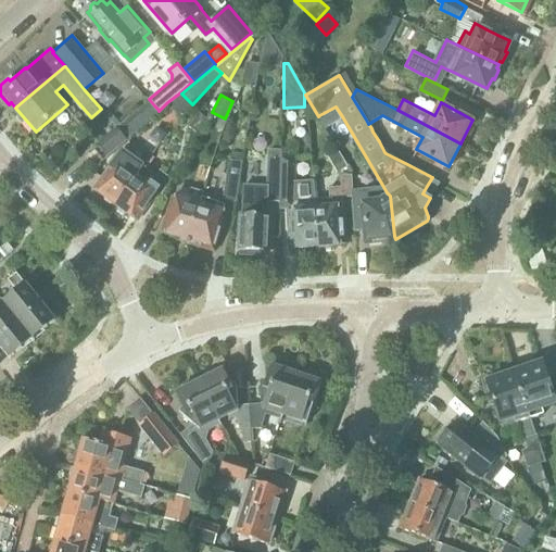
[(336,107),(319,115),(326,125),(342,116),(336,107)]
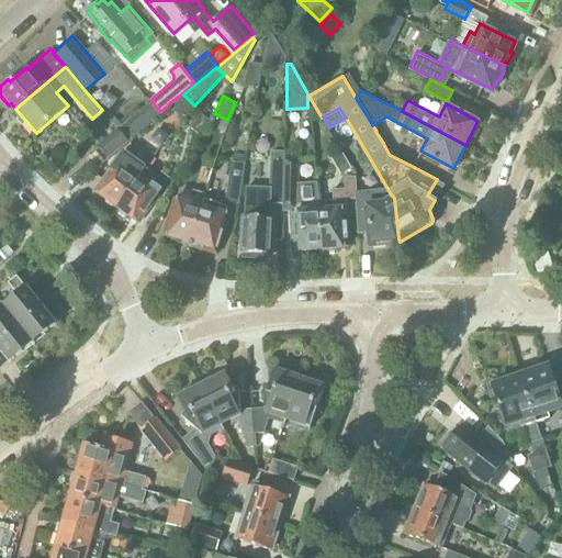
[(210,118),(199,109),(188,123),(200,132),(210,118)]
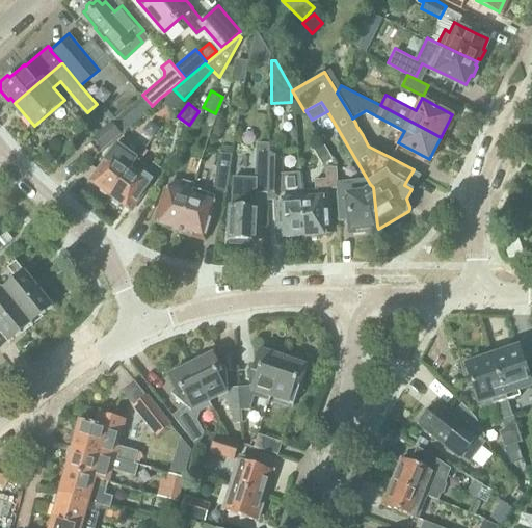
[(111,121),(94,136),(103,147),(121,132),(111,121)]
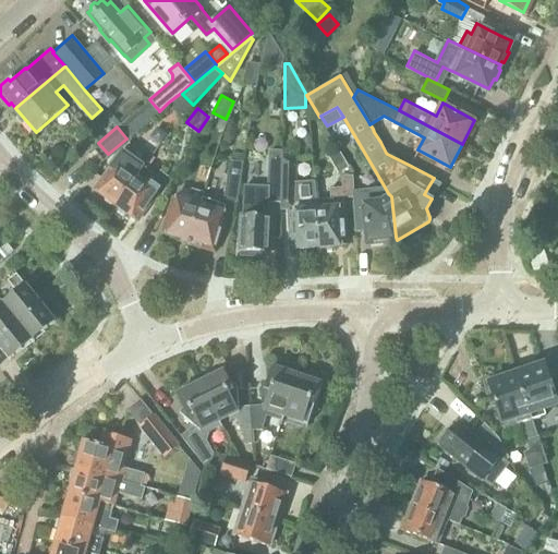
[(108,166),(111,168),(97,189),(117,203),(137,175),(145,165),(145,164),(122,146),(108,166)]
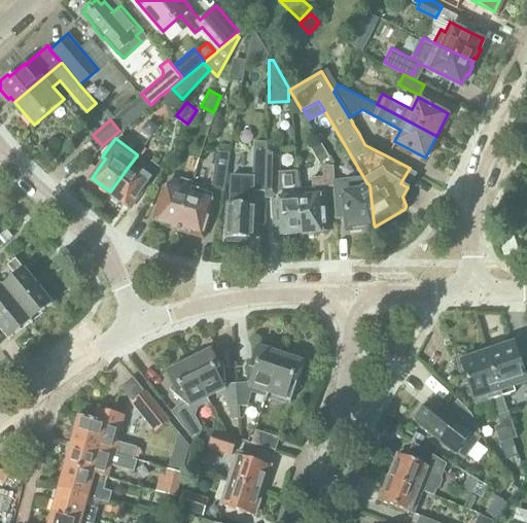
[(267,139),(254,139),(253,174),(231,173),(227,235),(253,236),(255,199),(253,199),(253,189),(265,189),(266,150),(266,145),(267,139)]
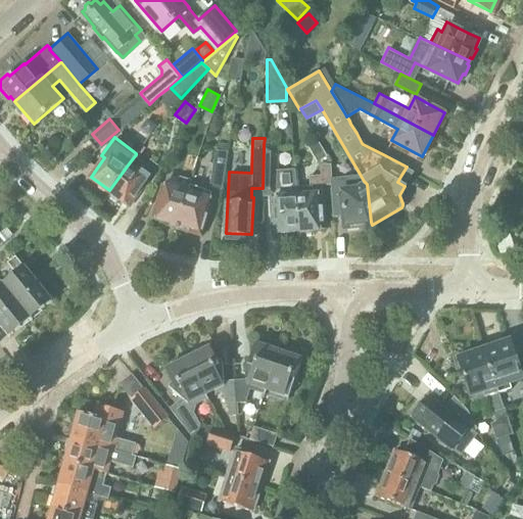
[(317,159),(327,153),(318,139),(308,145),(317,159)]
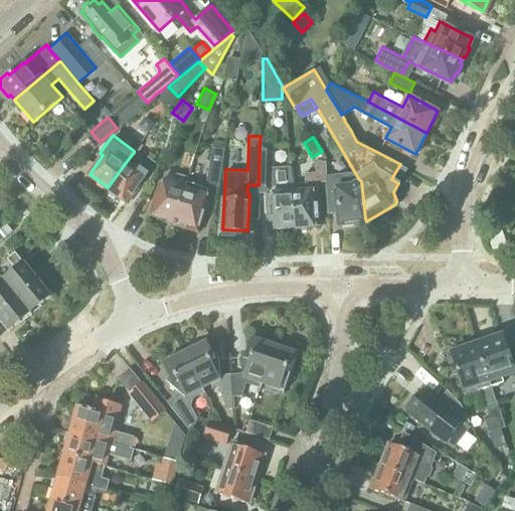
[(267,191),(267,201),(269,221),(277,220),(277,227),(295,226),(292,190),(294,190),(293,182),(292,165),(274,166),(275,143),(260,142),(260,147),(259,185),(259,192),(267,191)]
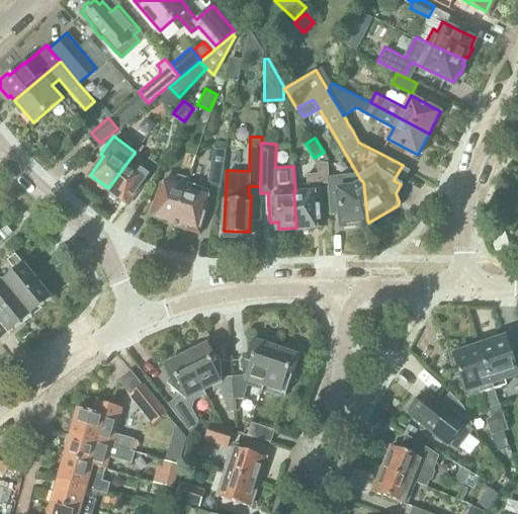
[(212,146),(208,184),(221,185),(225,148),(212,146)]
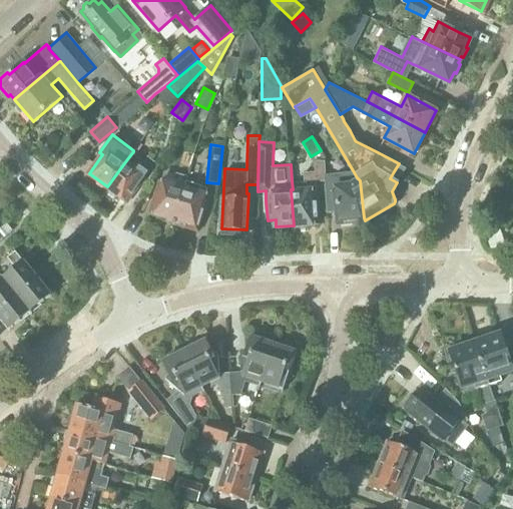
[(127,200),(148,172),(152,165),(133,151),(126,160),(107,186),(127,200)]
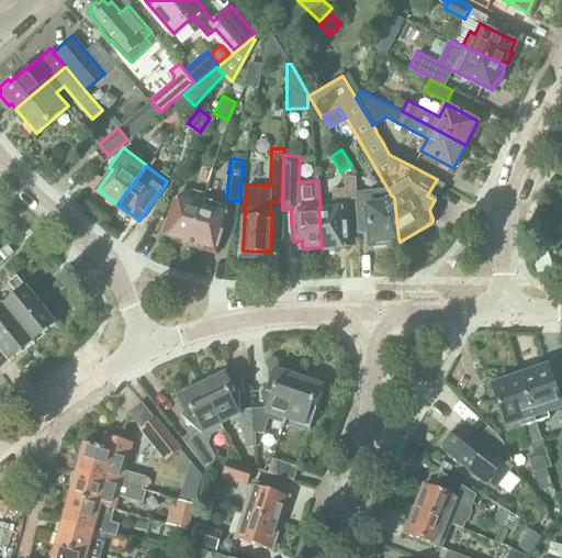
[(357,198),(355,175),(345,176),(345,188),(334,189),(334,198),(319,199),(321,208),(318,208),(322,247),(348,245),(345,199),(357,198)]
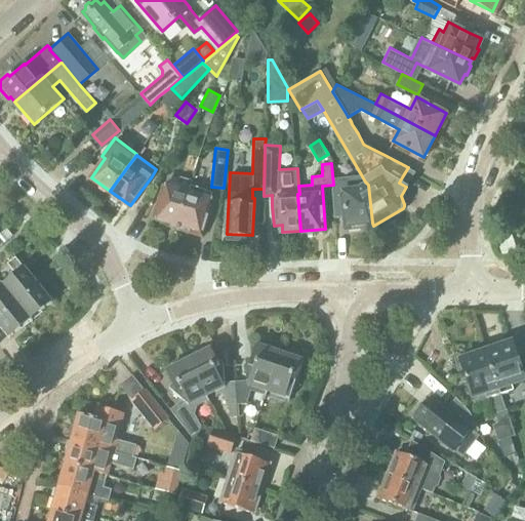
[(368,185),(365,182),(361,174),(353,175),(353,176),(350,177),(351,191),(333,192),(334,210),(345,209),(347,227),(373,226),(372,223),(368,185)]
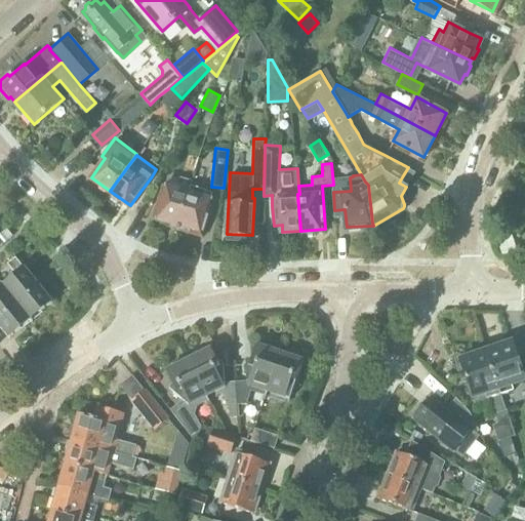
[(179,176),(178,184),(176,188),(163,185),(155,217),(179,224),(191,185),(190,185),(192,179),(179,176)]
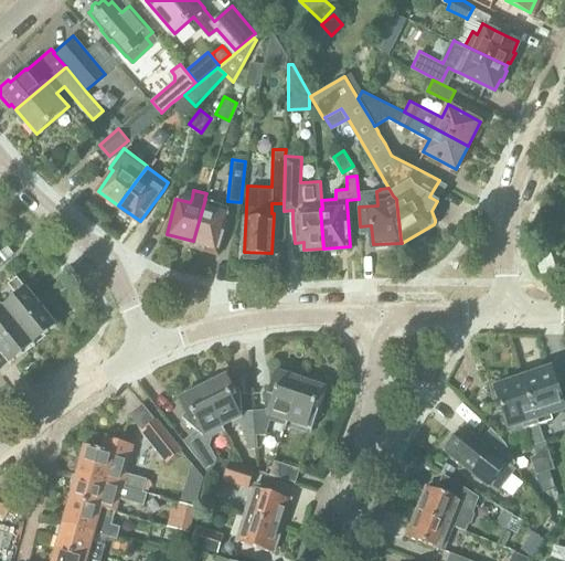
[(205,199),(193,241),(193,244),(219,251),(230,214),(227,213),(228,207),(219,204),(220,203),(205,199)]
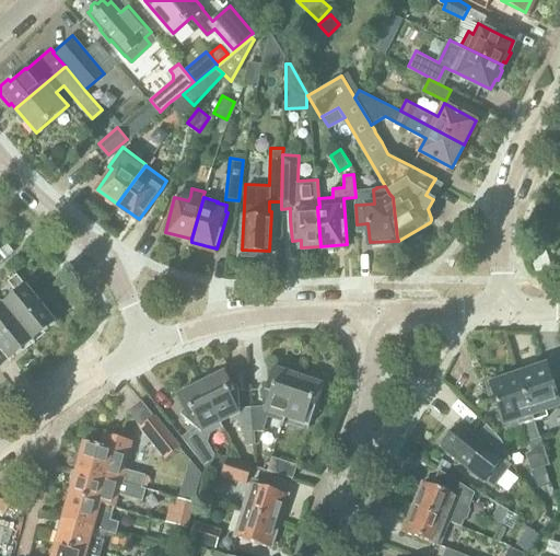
[(18,292),(3,303),(34,342),(57,323),(18,274),(9,281),(18,292)]
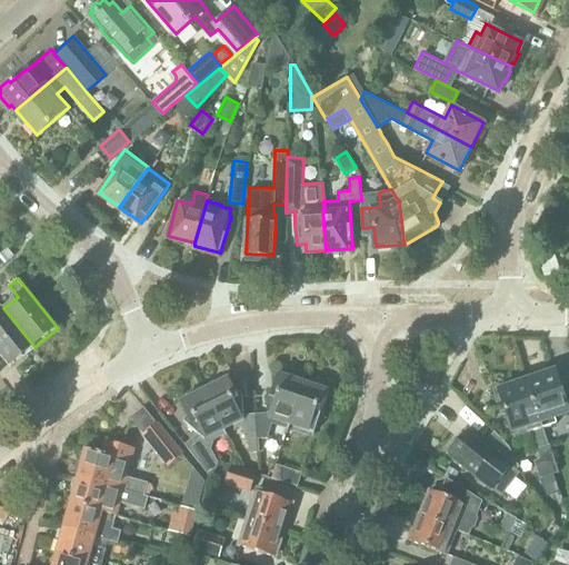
[(0,350),(11,365),(35,347),(3,308),(0,310),(0,350)]
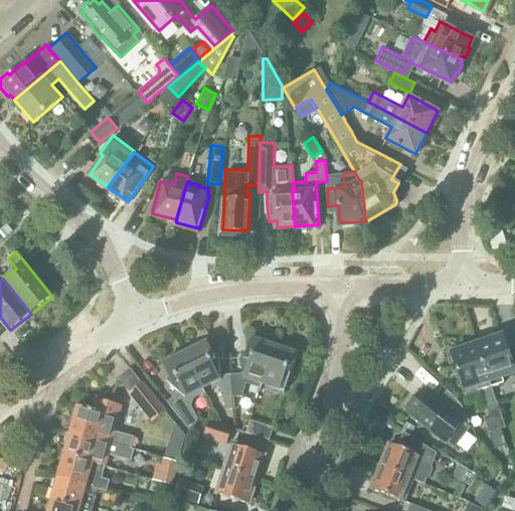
[(477,339),(493,384),(504,381),(502,375),(514,370),(514,343),(507,347),(502,334),(494,337),(493,334),(477,339)]
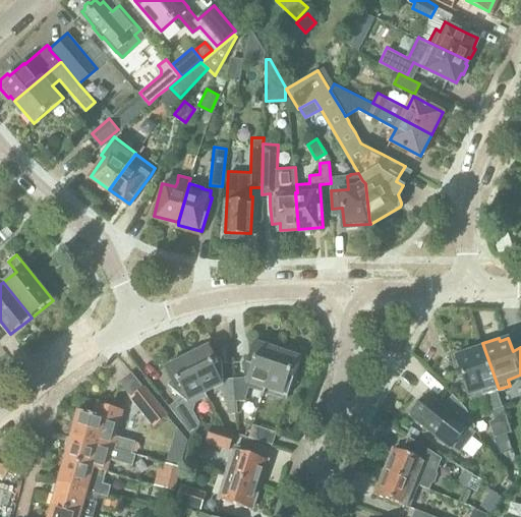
[(267,387),(281,344),(265,339),(264,343),(255,340),(250,354),(251,360),(245,361),(246,376),(235,377),(238,411),(246,410),(245,399),(251,382),(267,387)]
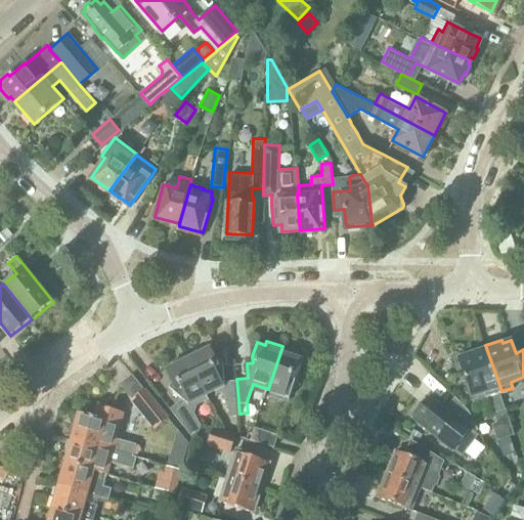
[(200,346),(187,353),(209,396),(223,390),(229,402),(230,414),(239,414),(236,379),(225,379),(224,364),(218,364),(218,359),(211,345),(202,349),(200,346)]
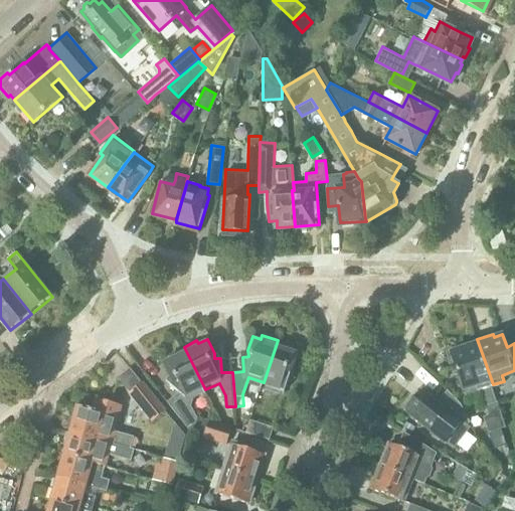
[(467,399),(480,394),(484,407),(486,406),(489,414),(484,416),(489,433),(506,427),(497,401),(491,385),(493,384),(477,339),(458,346),(459,348),(451,351),(463,388),(467,399)]
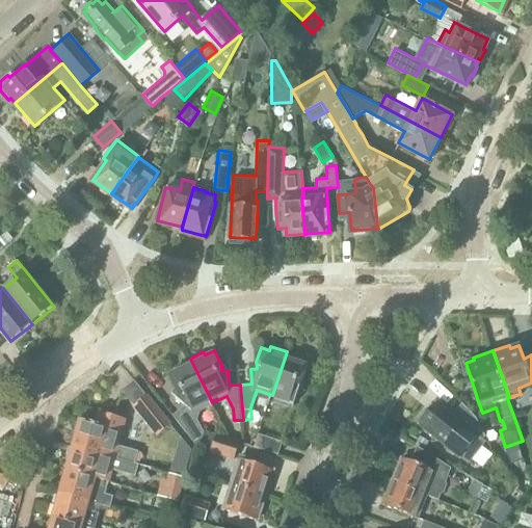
[(287,351),(272,395),(295,403),(298,393),(302,391),(301,386),(309,363),(299,360),(301,357),(287,351)]
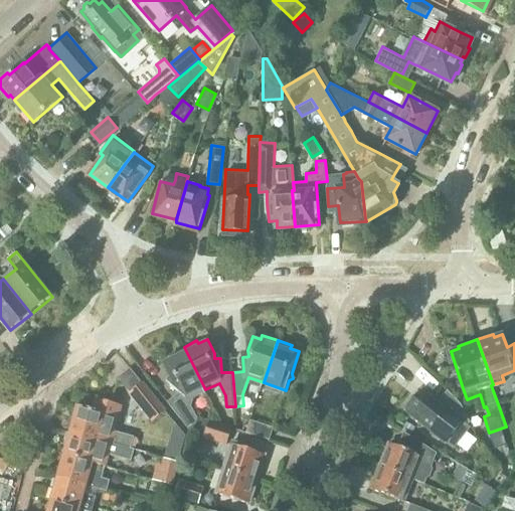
[(205,389),(184,347),(170,354),(172,357),(164,361),(171,374),(176,379),(171,383),(179,389),(167,399),(192,432),(197,416),(190,403),(194,395),(205,389)]
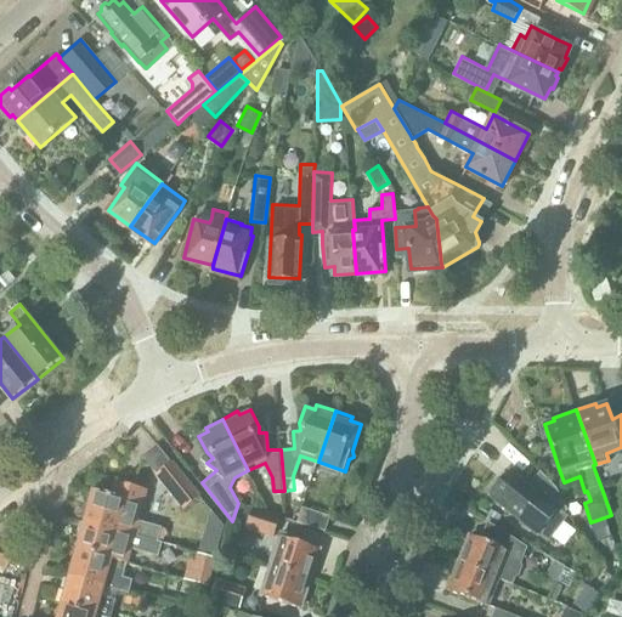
[(185,505),(201,493),(174,460),(158,473),(185,505)]
